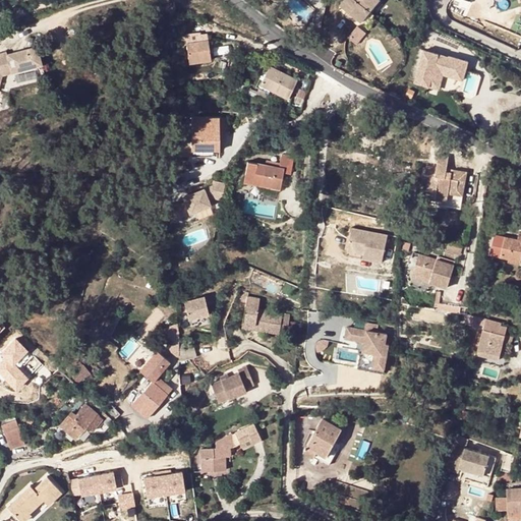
[(383,0),(347,0),(342,6),(350,13),(355,17),(363,24),(372,12),(383,0)]
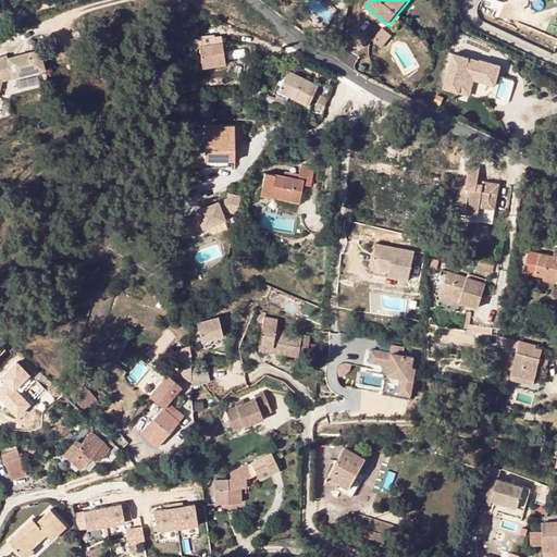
[(385,28),(375,41),(384,49),(394,36),(385,28)]
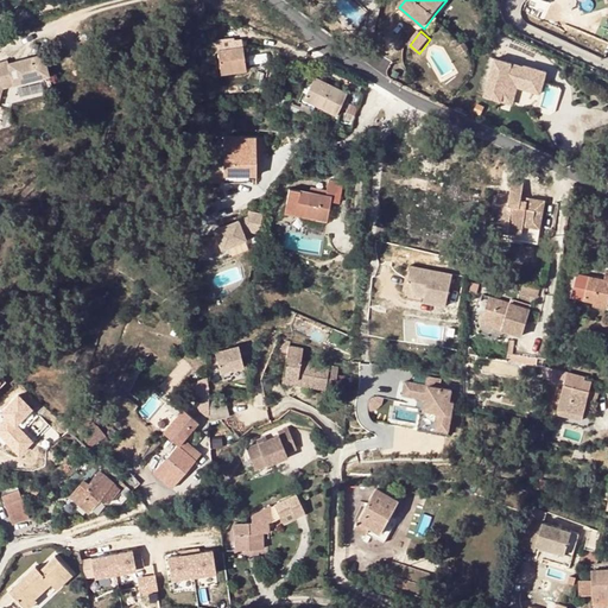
[(234,39),(216,42),(219,51),(235,48),(234,39)]
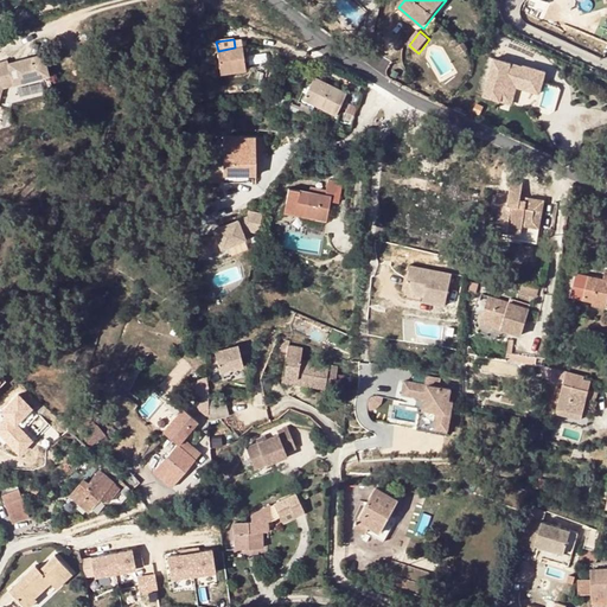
[(467,45),(461,49),(465,55),(471,51),(467,45)]
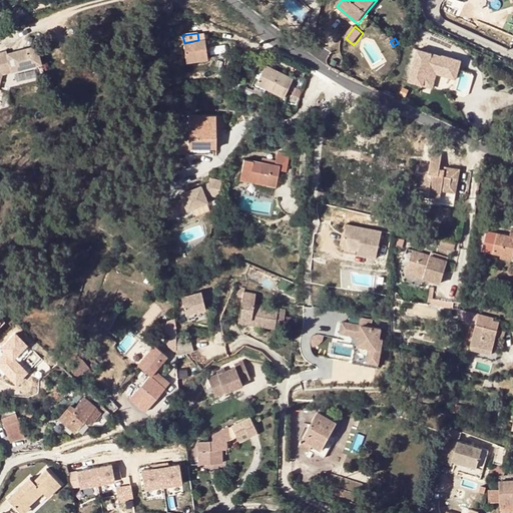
[(204,40),(198,40),(184,43),(187,60),(207,57),(204,40)]
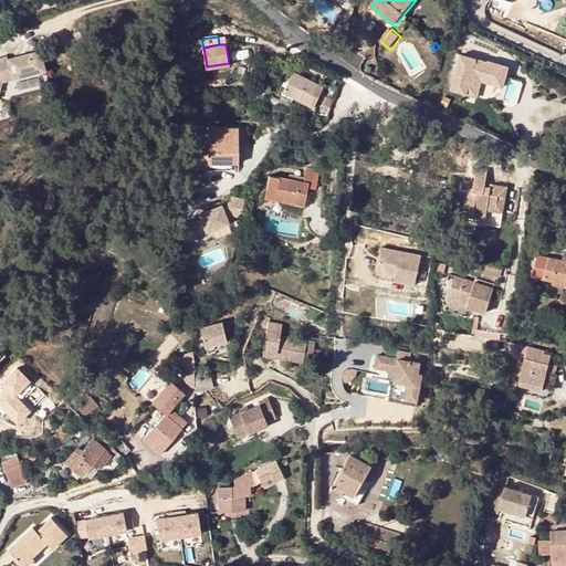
[(0,85),(1,82),(44,71),(40,50),(6,59),(8,64),(0,65),(0,85)]
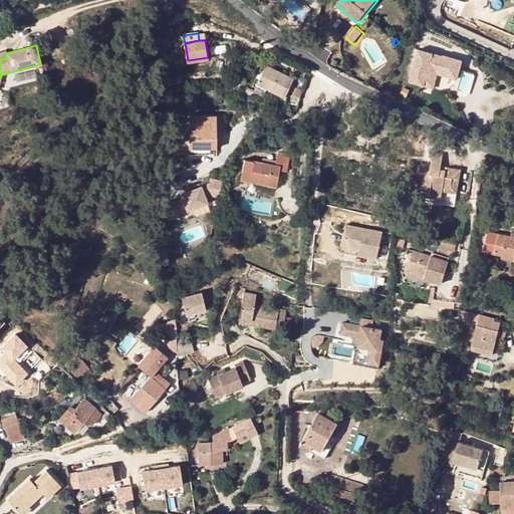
[(443,54),(419,47),(410,81),(424,85),(428,69),(438,71),(457,77),(462,58),(443,53),(443,54)]
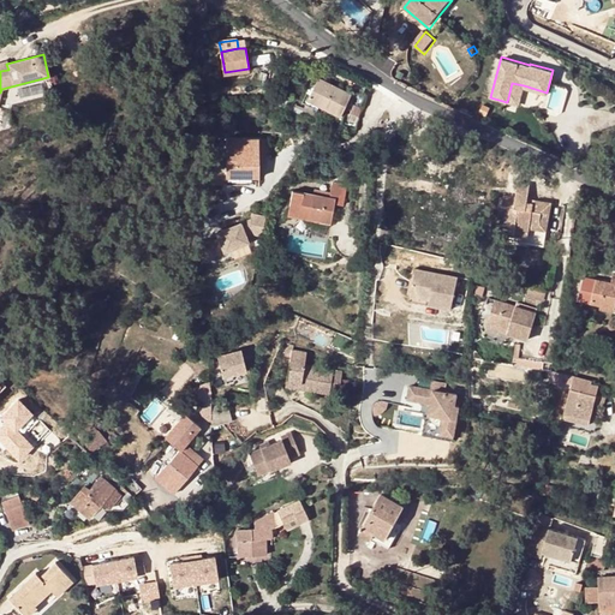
[(350,93),(318,77),(308,100),(340,115),(350,93)]
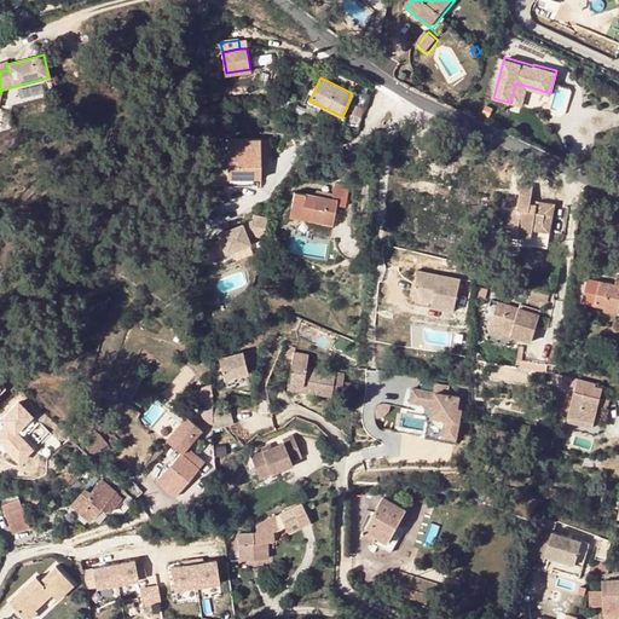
[(527,86),(515,84),(510,103),(521,105),(527,86)]
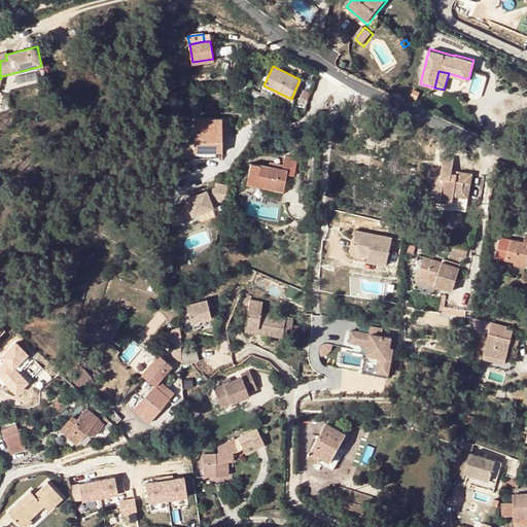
[(221,118),(195,118),(195,135),(195,151),(214,151),(222,151),(222,142),(221,118)]
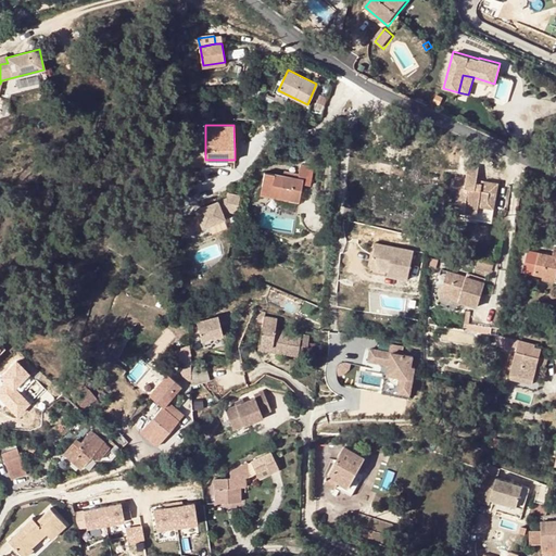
[(226,165),(226,160),(205,160),(205,142),(194,142),(194,151),(186,154),(186,166),(226,165)]
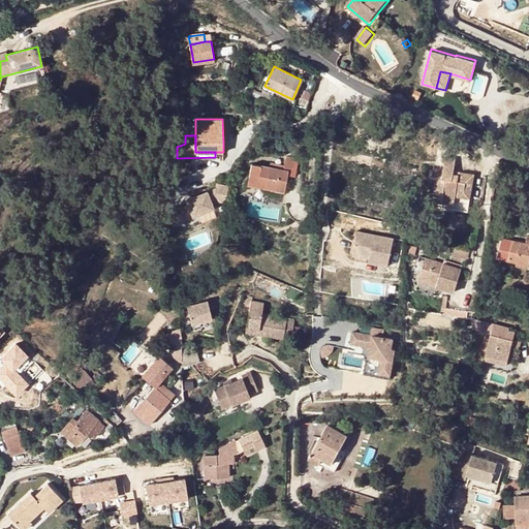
[(270,168),(252,165),(248,185),(285,191),(288,175),(296,176),(299,160),(286,158),(285,165),(284,170),(270,168)]
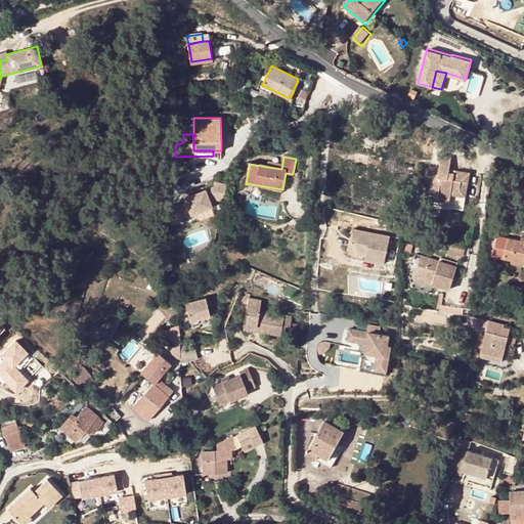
[(470,173),(455,171),(454,174),(449,173),(449,170),(451,158),(442,157),(440,166),(443,167),(445,168),(446,170),(445,172),(444,174),(442,175),(440,174),(438,173),(437,170),(429,169),(429,176),(427,177),(424,190),(428,192),(427,198),(424,198),(423,204),(464,210),(470,173)]
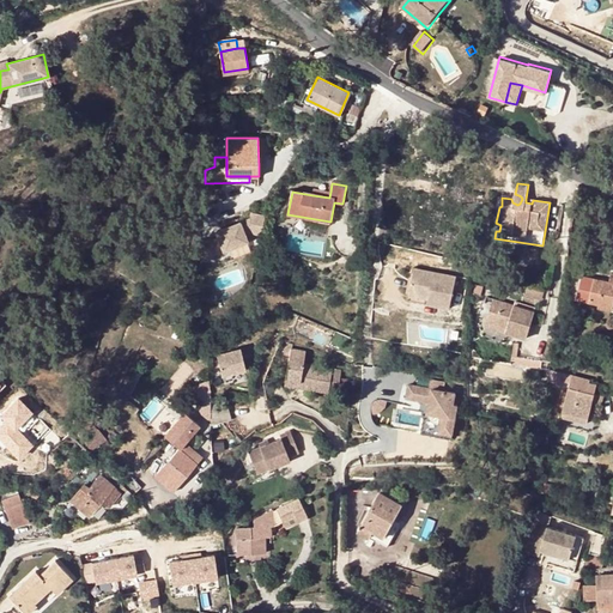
[(513,196),(511,199),(513,202),(515,204),(517,205),(520,204),(521,201),(522,199),(521,196),(519,195),(515,194),(513,196)]
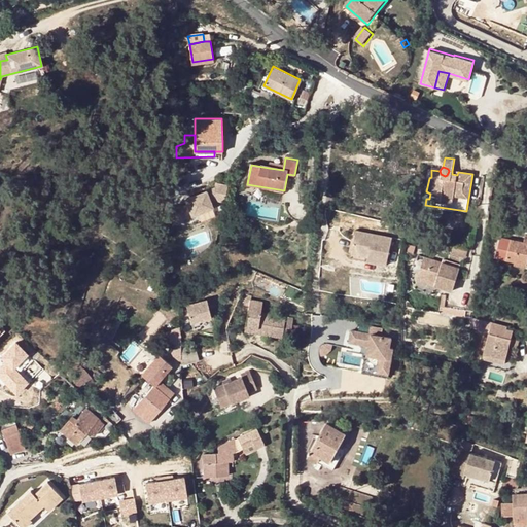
[(188,206),(172,208),(174,224),(185,224),(184,219),(214,209),(212,204),(217,203),(225,205),(229,188),(216,186),(217,191),(191,200),(192,203),(187,204),(188,206)]
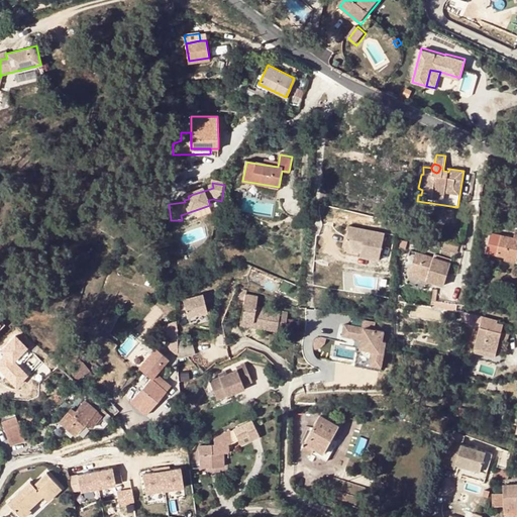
[(210,205),(181,215),(182,220),(182,222),(190,221),(218,212),(221,201),(213,199),(208,200),(210,205)]
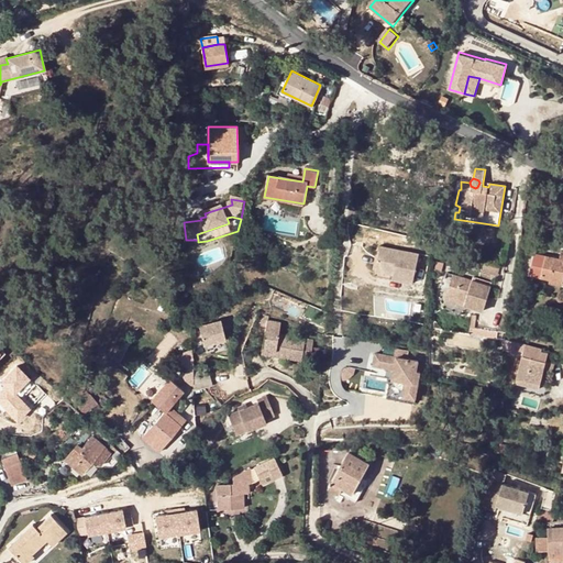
[(420,254),(382,247),(378,268),(395,272),(394,280),(415,284),(420,254)]
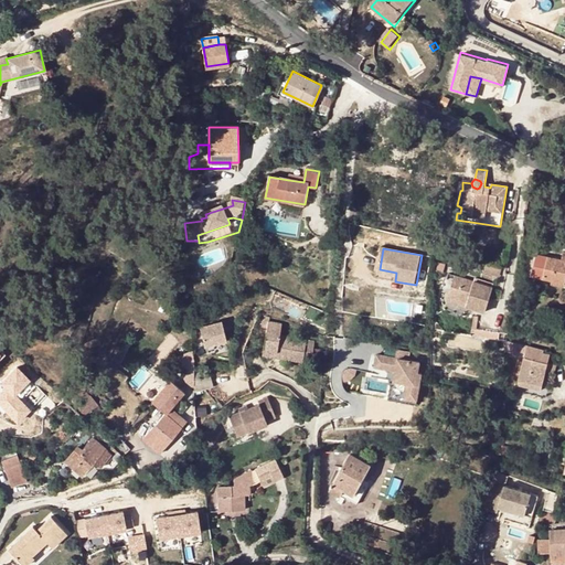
[(564,259),(562,259),(548,256),(544,278),(564,283),(564,259)]
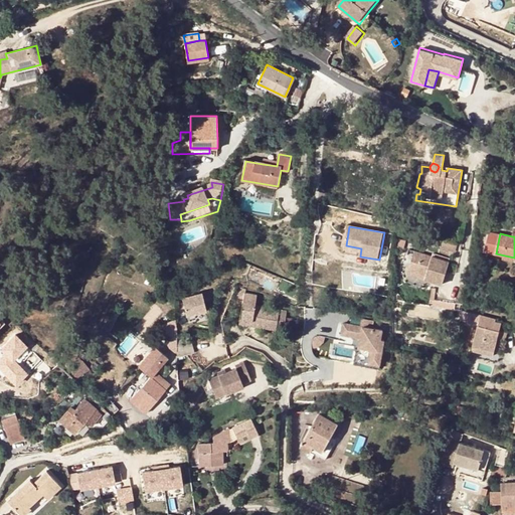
[(361,248),(346,245),(344,252),(360,256),(361,248)]
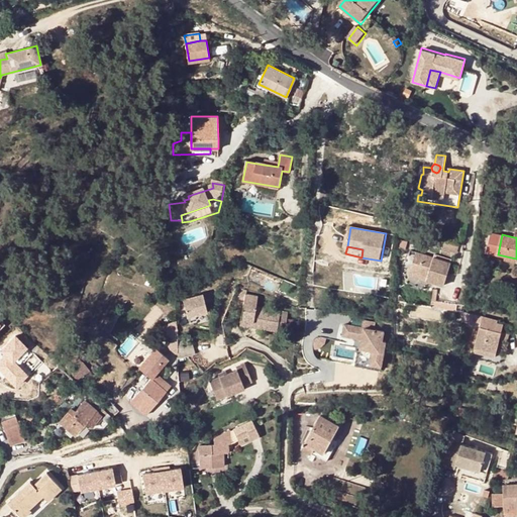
[(417,252),(412,271),(429,276),(428,280),(445,285),(451,263),(417,252)]
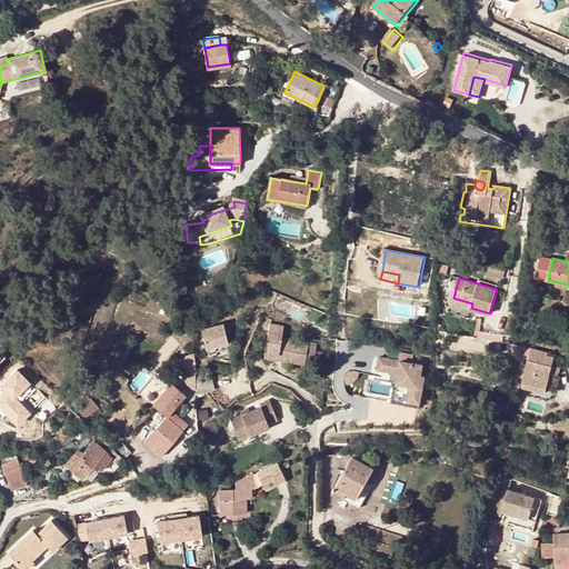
[(452,302),(471,308),(472,303),(453,298),(452,302)]
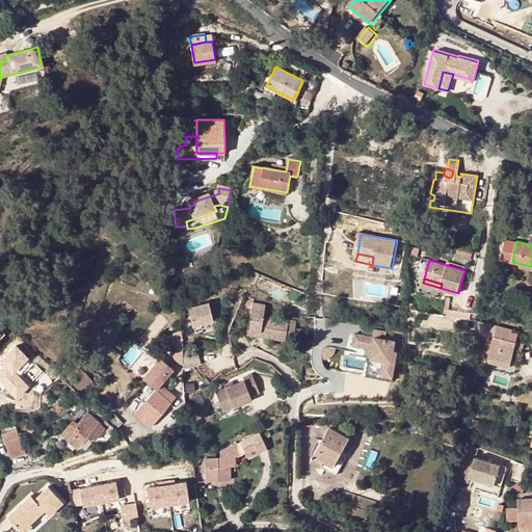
[(243,307),(251,309),(253,302),(254,298),(245,296),(243,307)]
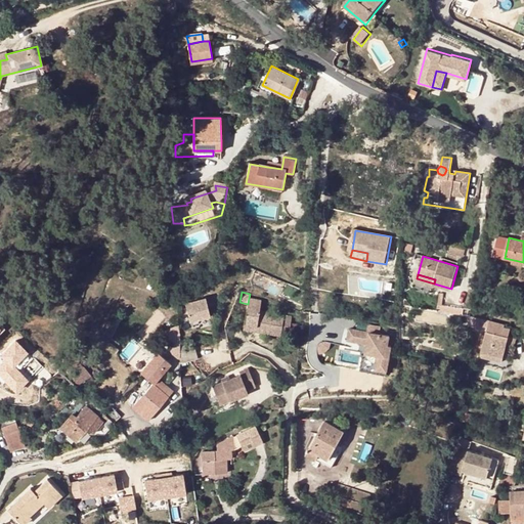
[(207,296),(186,300),(190,317),(211,313),(207,296)]
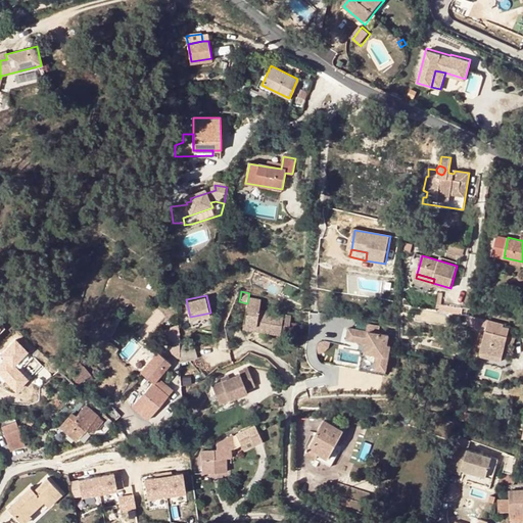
[(262,299),(248,297),(247,303),(244,323),(264,326),(263,332),(288,335),(291,316),(259,311),(262,299)]
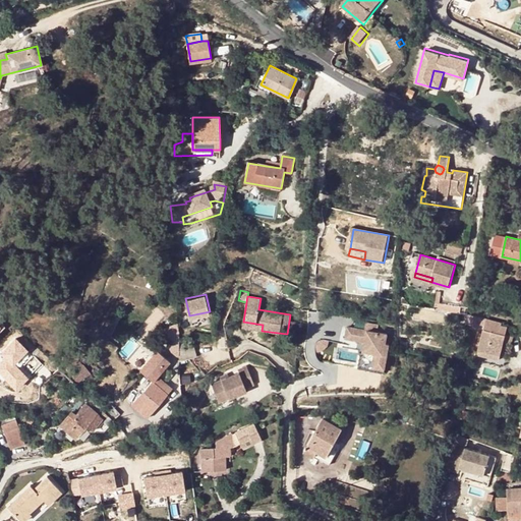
[(242,328),(262,331),(263,325),(243,322),(242,328)]
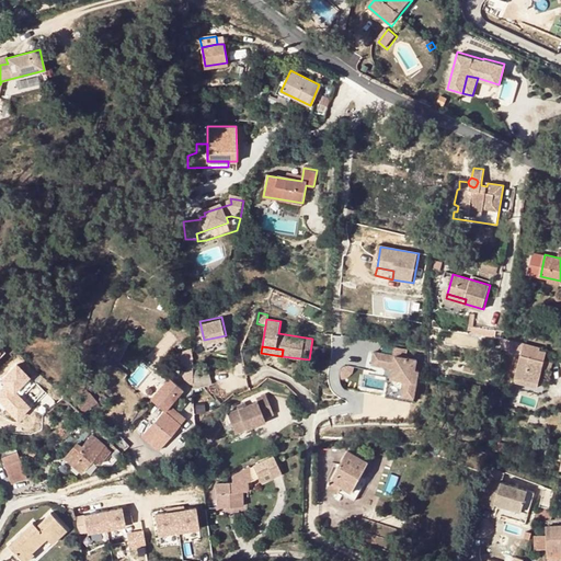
[(189,384),(194,381),(193,364),(192,348),(174,355),(189,384)]
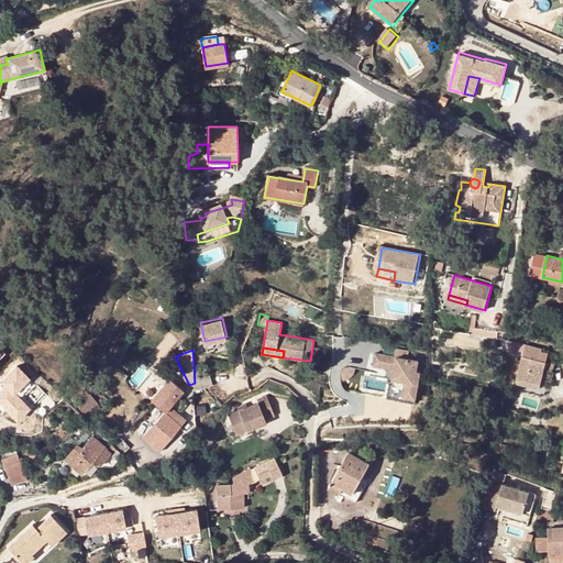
[(419,361),(375,354),(374,366),(395,371),(394,379),(407,382),(404,397),(416,399),(420,372),(417,371),(419,361)]
